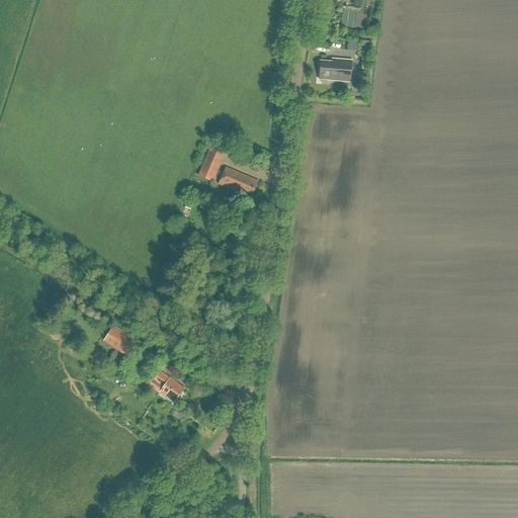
[(333,42),(326,44),(327,54),(334,53),(333,42)]
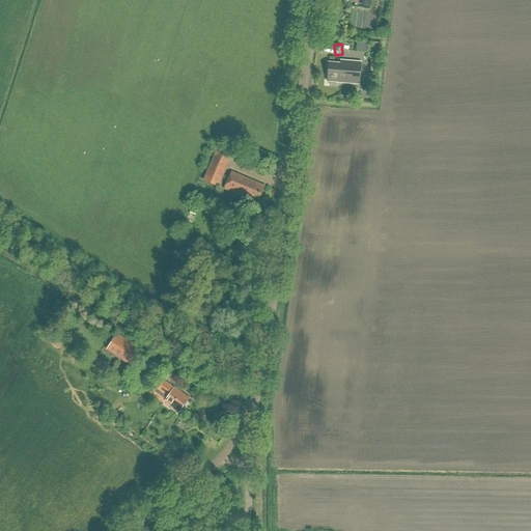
[(346,64),(336,63),(334,63),(328,63),(327,81),(342,83),(359,84),(360,76),(361,62),(347,61),(346,64)]
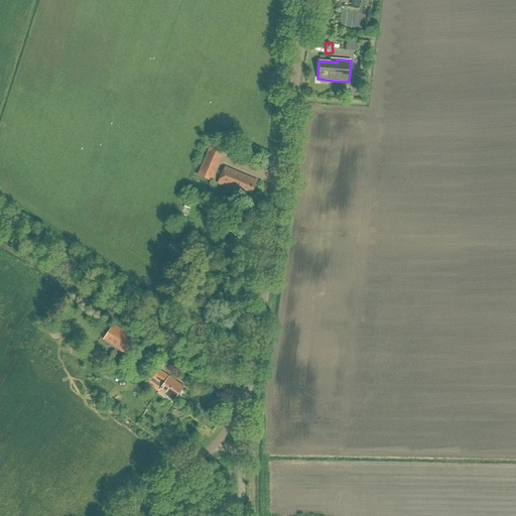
[(197,175),(212,181),(224,153),(210,147),(197,175)]
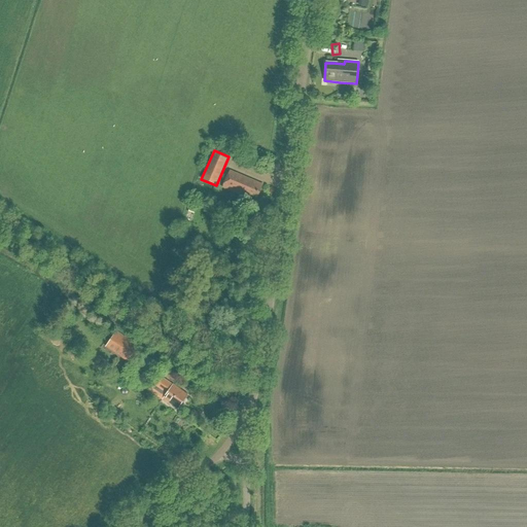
[(257,197),(262,184),(232,172),(224,188),(251,199),(252,195),(257,197)]
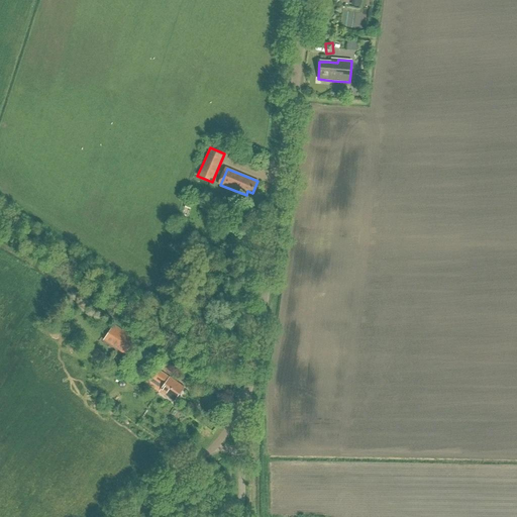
[(113,325),(103,339),(123,353),(133,338),(113,325)]
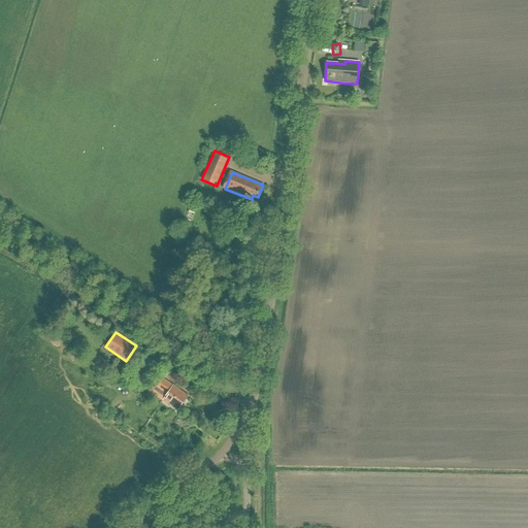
[(137,368),(147,376),(157,363),(145,356),(137,368)]
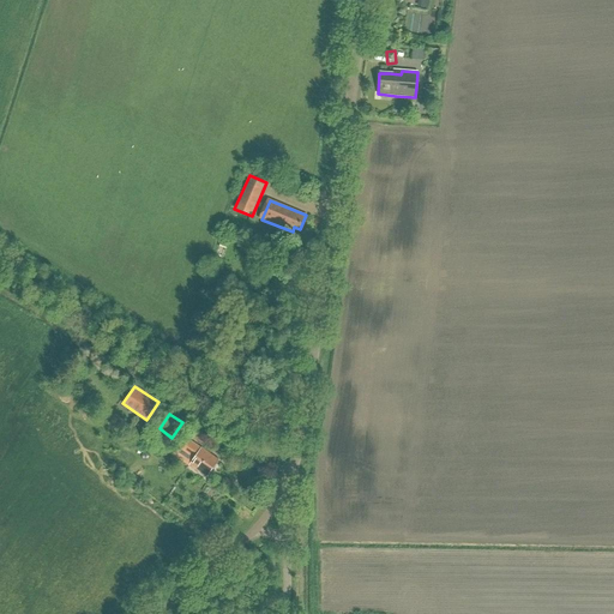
[(206,477),(218,461),(188,439),(181,450),(194,459),(191,465),(206,477)]
